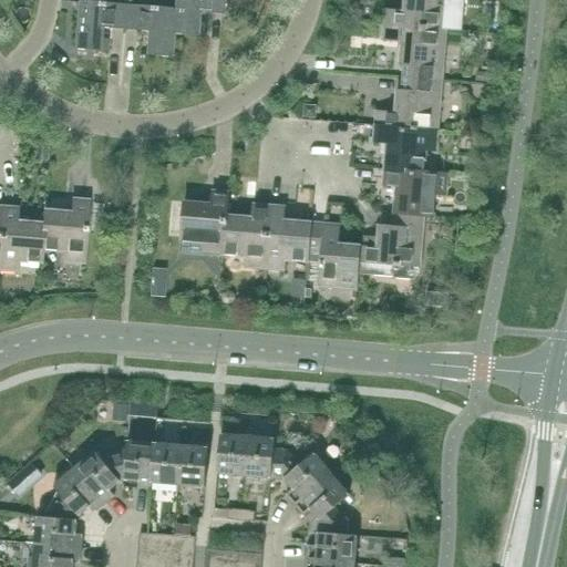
[(223,0),(174,0),(173,9),(174,9),(172,34),(173,34),(196,37),(198,12),(223,14),(223,0)]
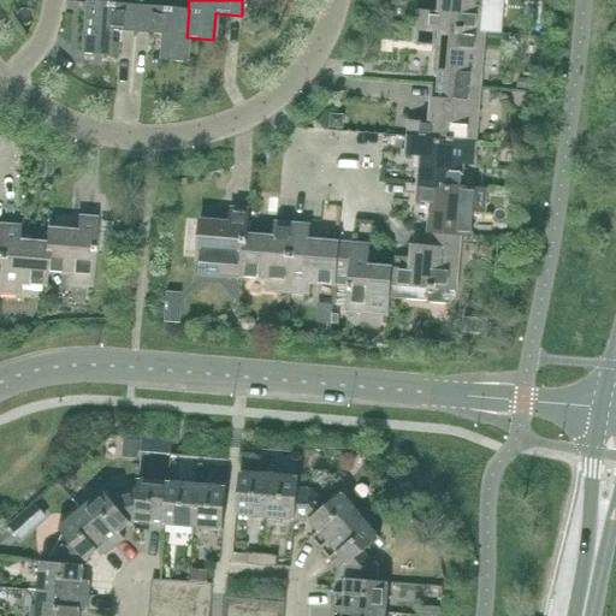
[(484,34),(486,0),(440,0),(439,13),(419,12),(418,28),(484,34)]
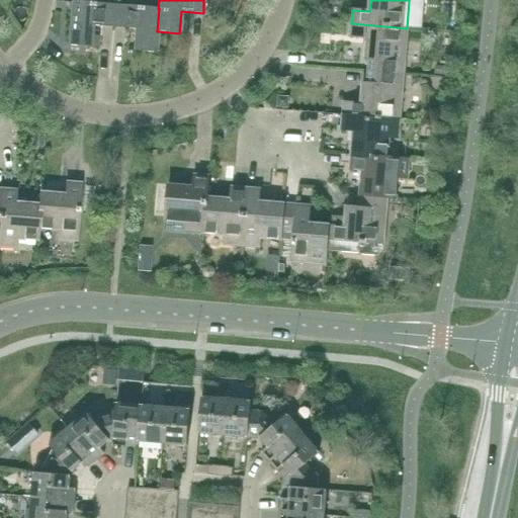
[(113,27),(115,4),(71,1),(68,46),(97,48),(98,36),(91,35),(92,25),(113,27)]
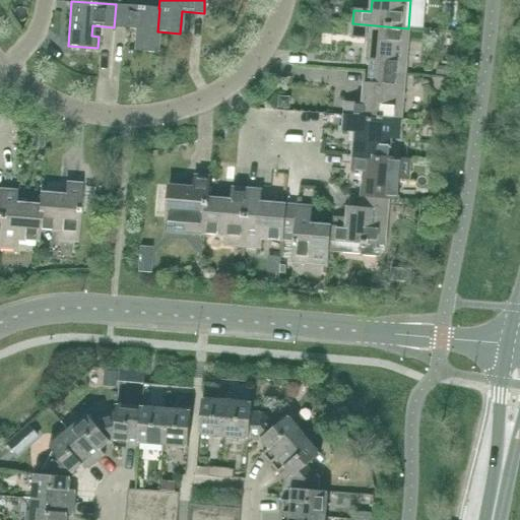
[(159,8),(158,8),(116,4),(114,27),(135,29),(133,51),(156,53),(158,31),(157,31),(159,8)]
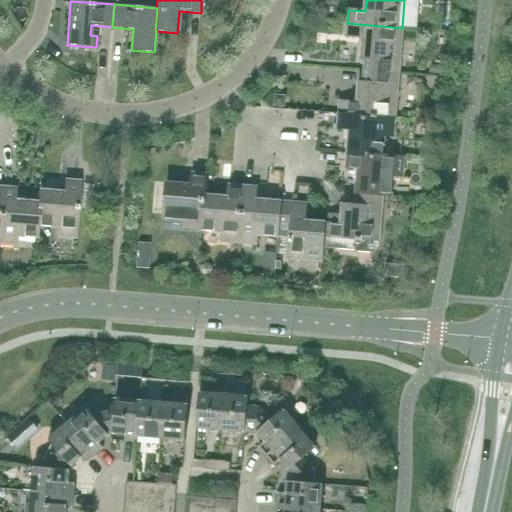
[(399,74),(402,28),(347,23),(346,36),(363,38),(361,58),(374,59),(373,71),(399,74)]
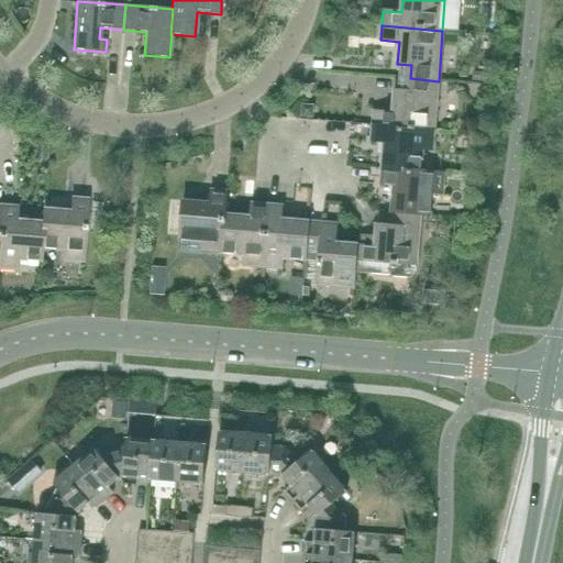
[(434,131),(439,81),(410,78),(409,91),(395,90),(393,113),(374,111),(373,125),(434,131)]
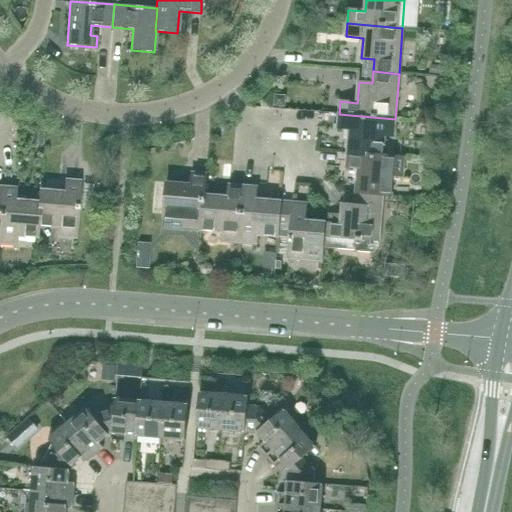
[(393,137),(395,119),(339,114),(338,128),(350,129),(348,154),(383,157),(383,156),(384,136),(393,137)]
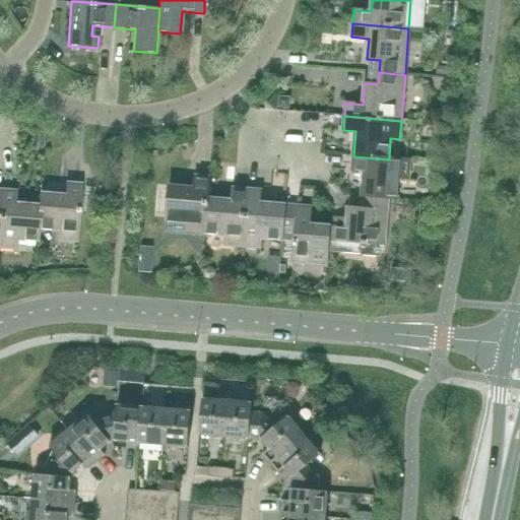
[(389,158),(389,159),(353,156),(352,170),(365,171),(363,196),(388,198),(388,199),(397,199),(399,178),(408,179),(410,160),(389,158)]
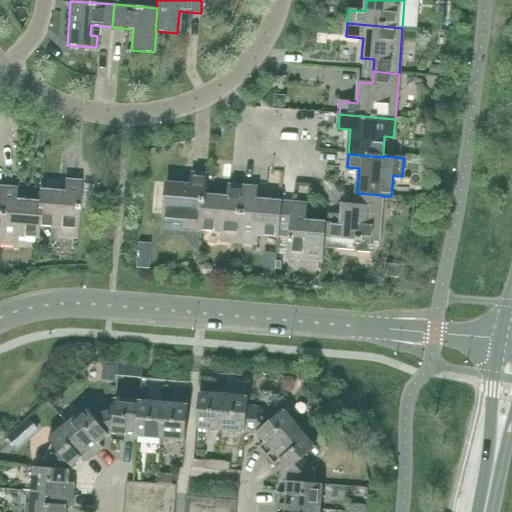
[(205,196),(206,175),(192,174),(191,185),(166,183),(163,218),(184,220),(183,229),(201,230),(204,196),(205,196)]
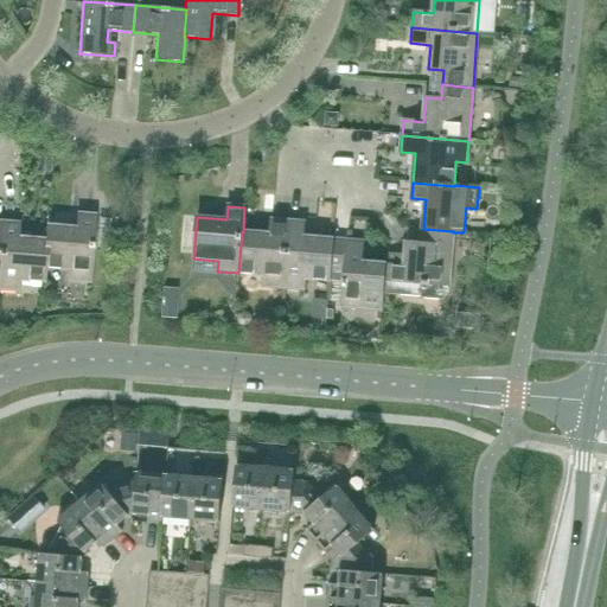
[(89,282),(94,216),(77,215),(76,229),(46,227),(45,241),(44,268),(68,269),(66,280),(89,282)]
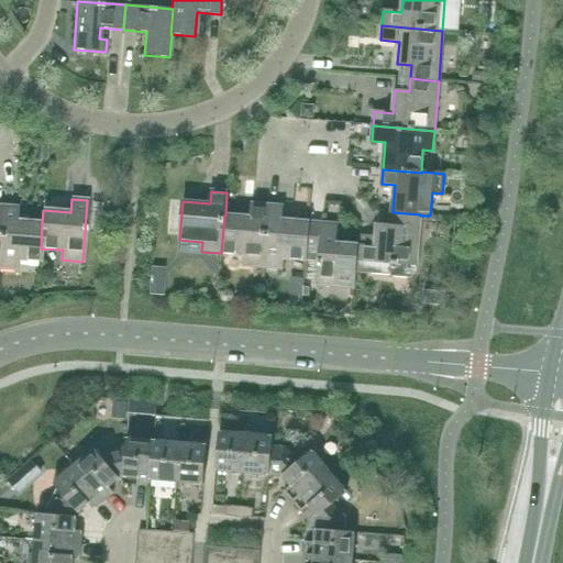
[(267,206),(253,205),(252,205),(251,218),(225,216),(224,216),(221,253),(244,255),(243,265),(263,267),(267,206)]
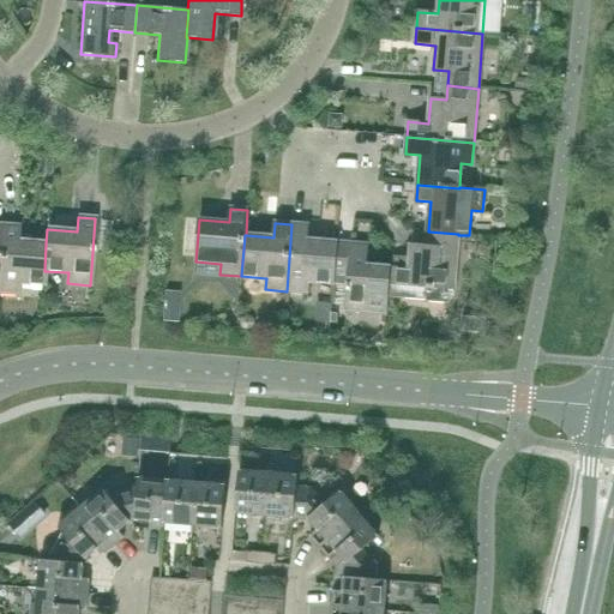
[(308,226),(307,226),(292,224),(287,292),(307,293),(308,282),(333,284),(335,274),(333,274),(336,242),(307,240),(308,226)]
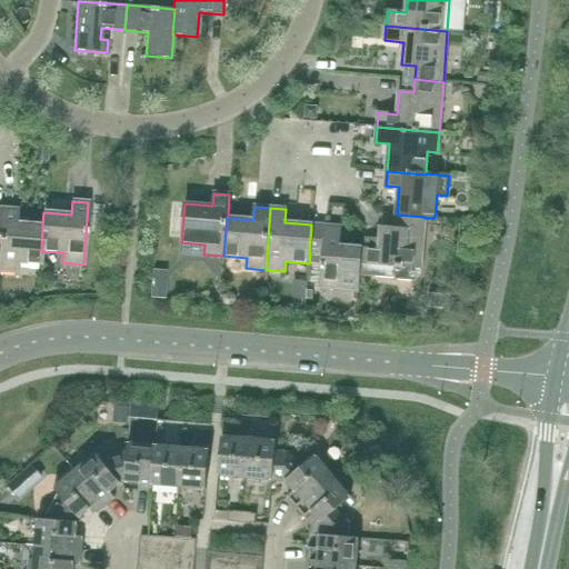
[(17,210),(16,210),(1,209),(0,228),(0,270),(17,272),(17,262),(40,265),(41,251),(42,226),(16,223),(17,210)]
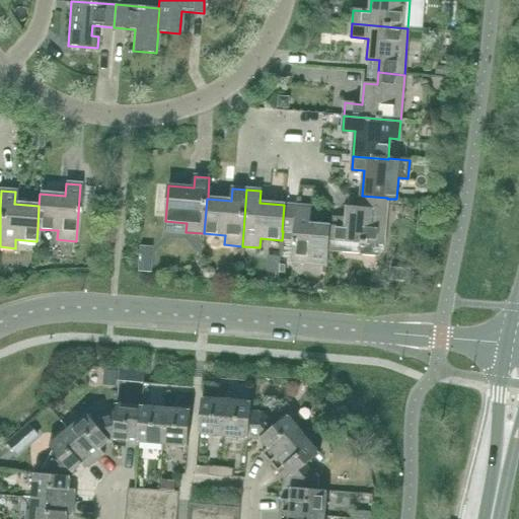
[(387,199),(387,198),(362,196),(361,208),(348,207),(347,218),(334,217),(332,226),(328,226),(327,240),(328,240),(358,242),(357,246),(358,250),(360,252),(363,253),(375,254),(379,254),(381,252),(382,248),(383,244),(383,245),(387,199)]
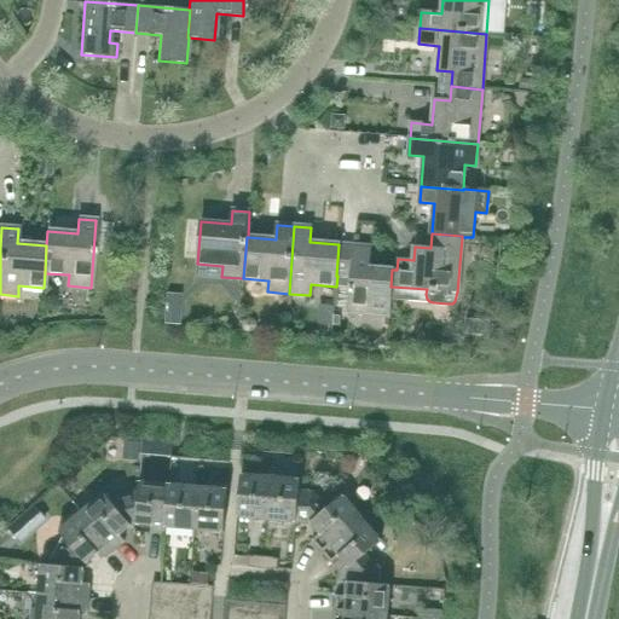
[(371,247),(341,244),(339,244),(336,276),(337,276),(352,277),(348,313),(389,317),(392,287),(391,287),(392,270),(369,267),(371,247)]
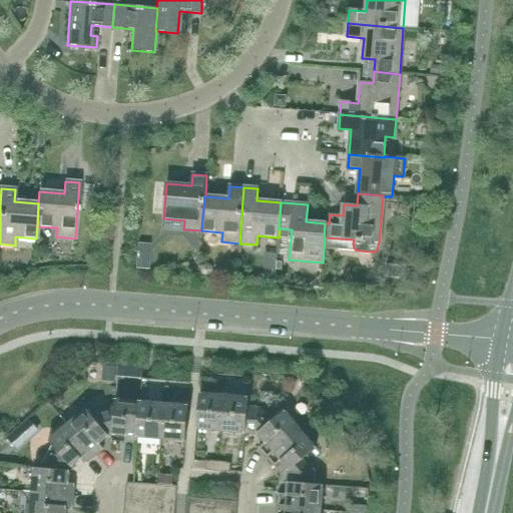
[(115,375),(115,368),(104,367),(104,374),(115,375)]
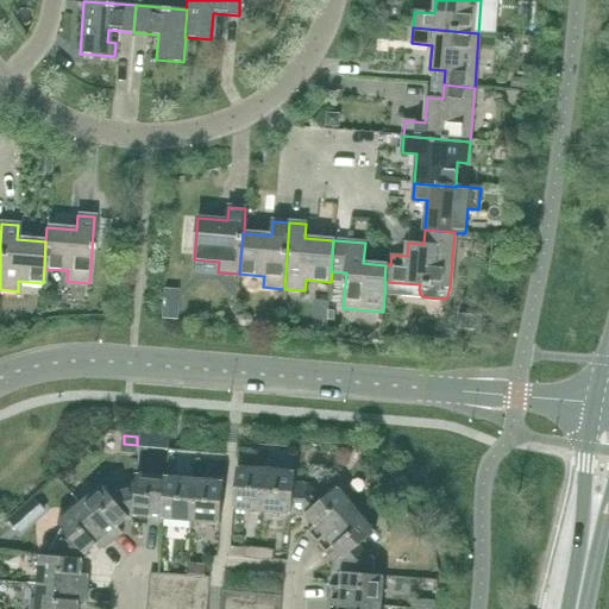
[(263,512),(267,469),(237,466),(233,509),(263,512)]
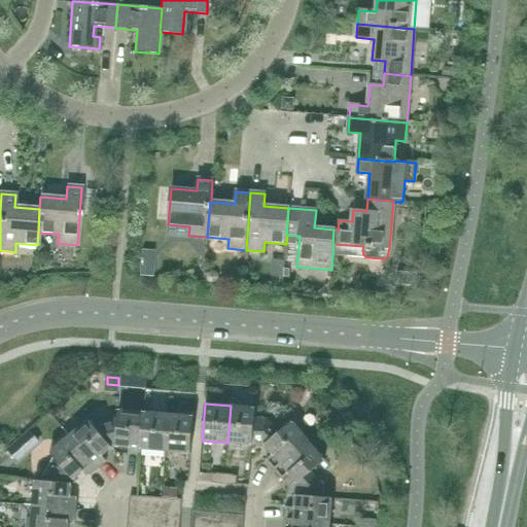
[(254,418),(255,408),(231,406),(227,443),(252,445),(254,418)]
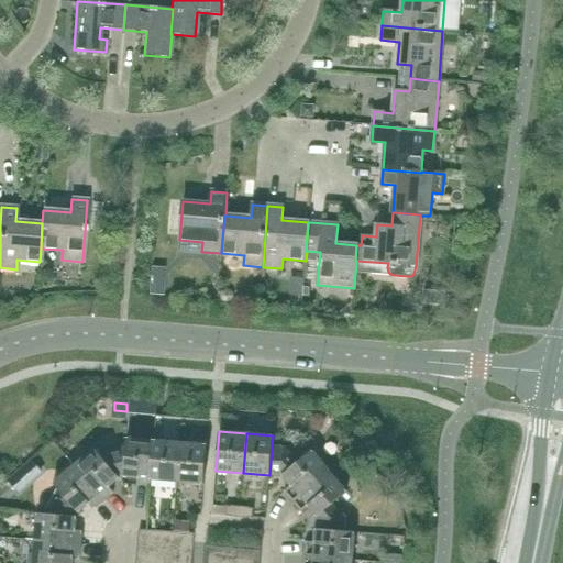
[(151,479),(154,440),(127,438),(127,446),(124,477),(138,478),(136,485),(151,486),(151,479)]
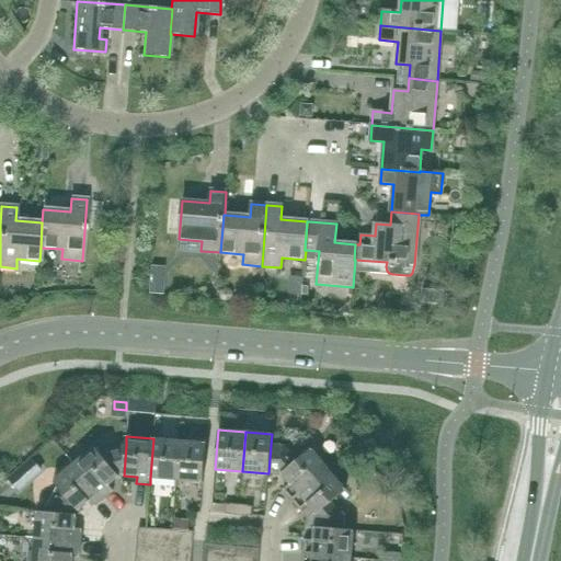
[(176,480),(180,441),(153,438),(150,478),(176,480)]
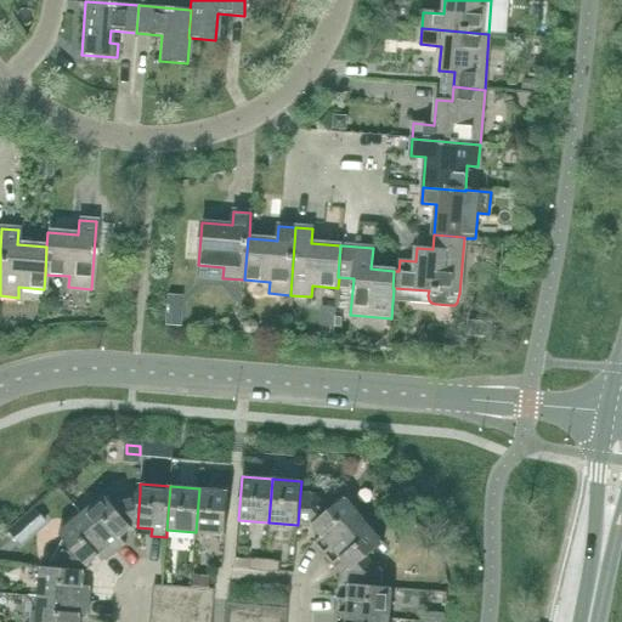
[(225,535),(228,491),(199,488),(196,532),(225,535)]
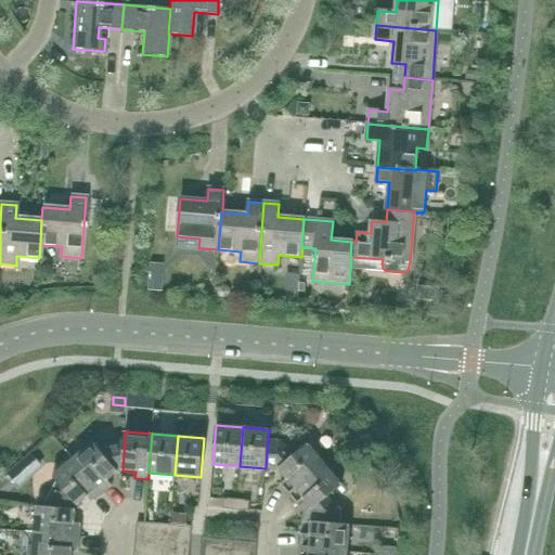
[(121,470),(123,470),(125,440),(99,448),(93,442),(73,459),(102,493),(112,486),(107,480),(118,472),(121,470)]
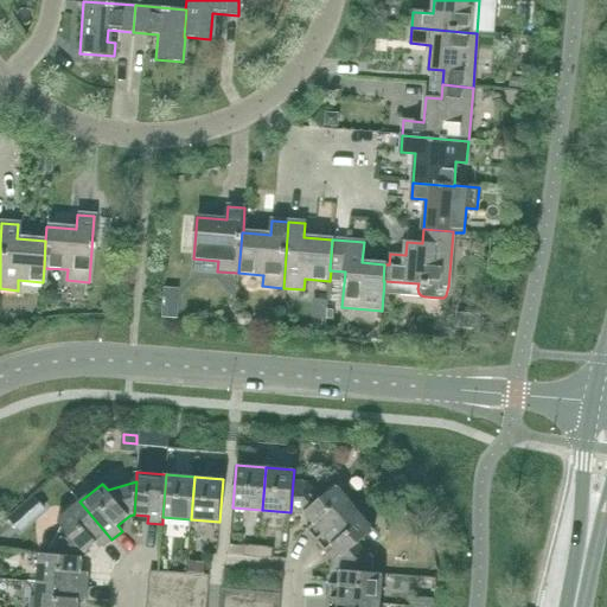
[(306,483),(293,481),(291,512),(305,513),(313,524),(306,530),(315,542),(356,508),(337,486),(320,499),(306,483)]
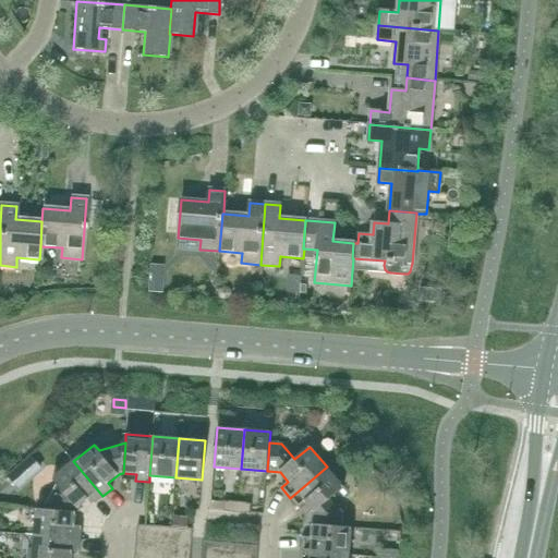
[(93,505),(102,496),(73,461),(52,478),(58,485),(45,510),(51,511),(76,512),(77,509),(88,500),(93,505)]
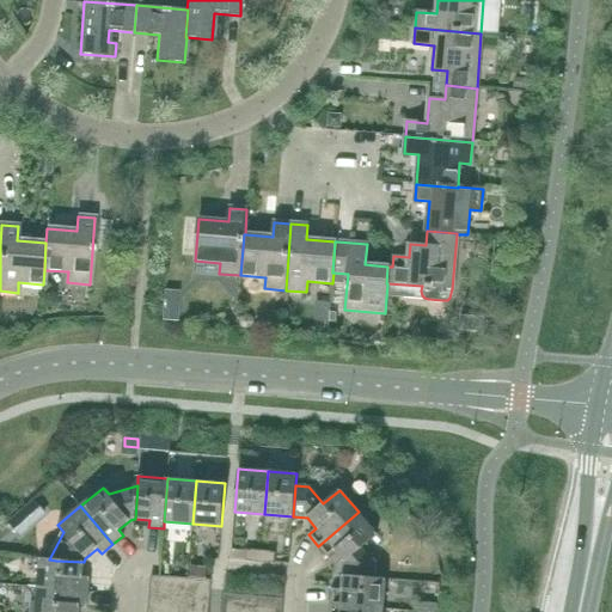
[(361,549),(377,534),(359,512),(318,546),(328,557),(335,551),(344,562),(343,576),(373,579),(373,577),(374,565),(361,549)]
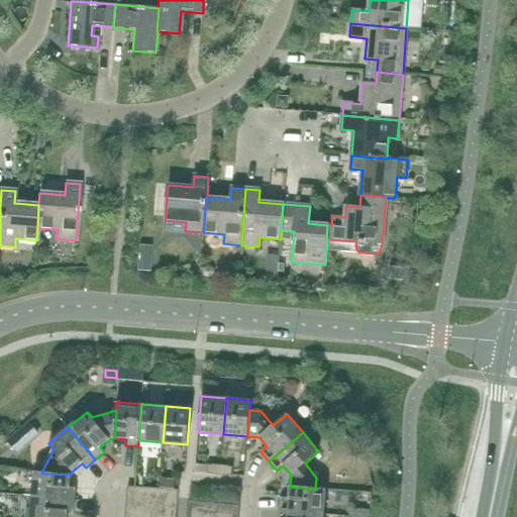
[(219,475),(220,466),(207,464),(207,474),(219,475)]
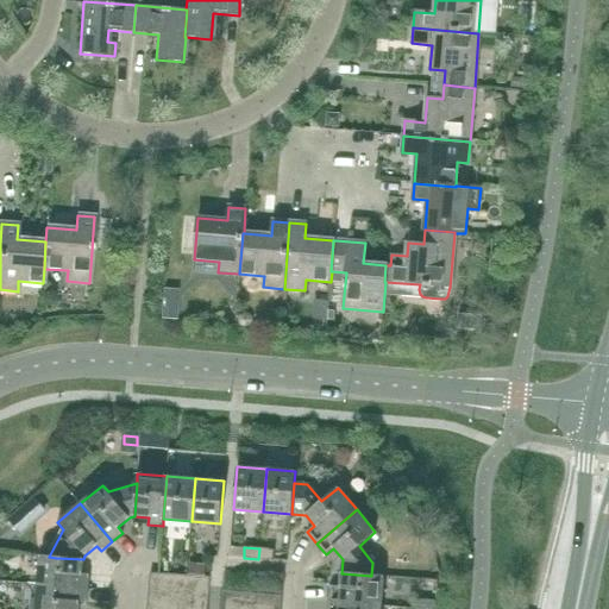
[(274,560),(275,550),(259,548),(258,559),(274,560)]
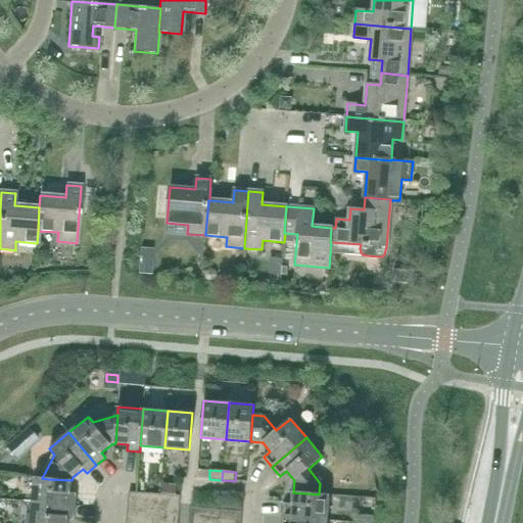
[(48,479),(42,478),(35,477),(33,502),(48,504),(76,506),(77,493),(70,492),(72,480),(48,479)]
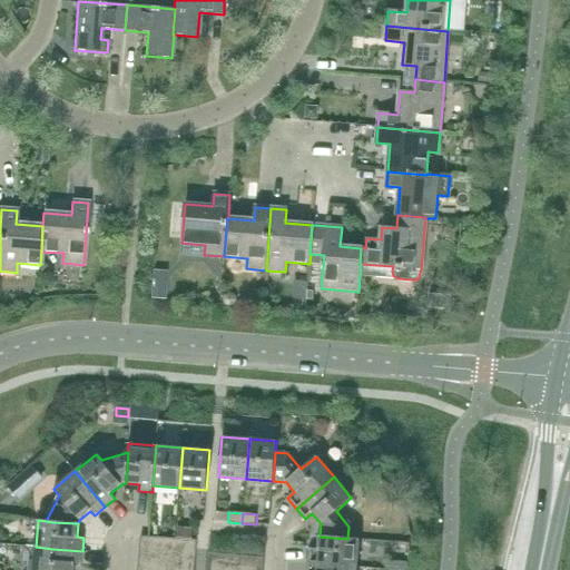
[(168,539),(148,537),(140,537),(139,551),(167,553),(168,539)]
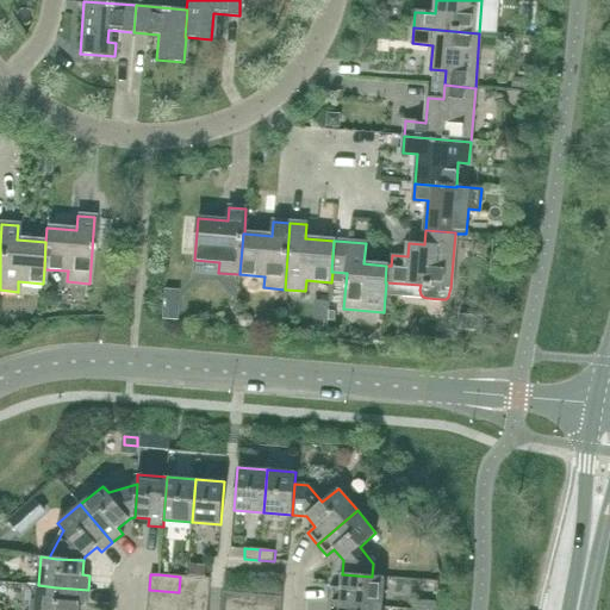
[(372,576),(372,577),(342,574),(341,587),(331,587),(330,602),(381,607),(384,577),(372,576)]
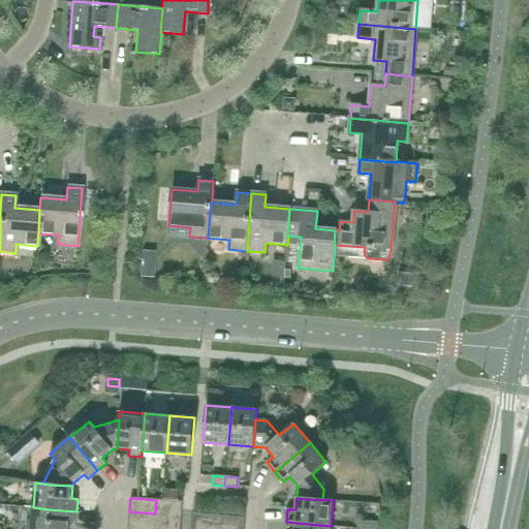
[(166,528),(169,501),(162,500),(156,500),(155,514),(154,526),(153,528),(166,528)]
